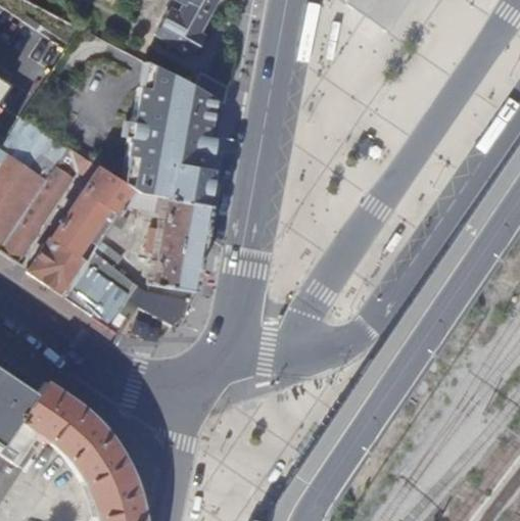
[(164,0),(179,8),(174,18),(167,15),(155,36),(193,54),(201,37),(197,35),(214,0),(164,0)]
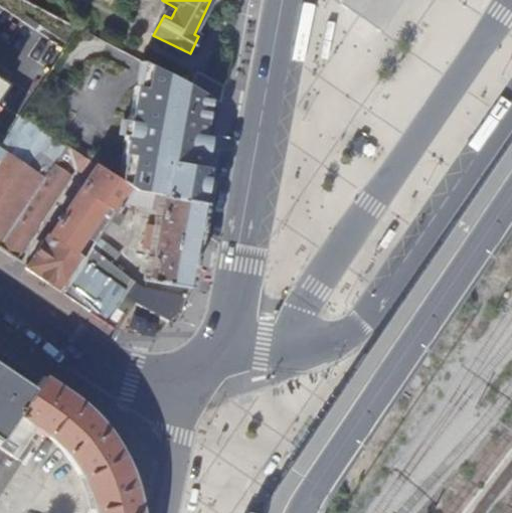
[(393,11),(400,0),(344,0),(383,26),(393,11)]
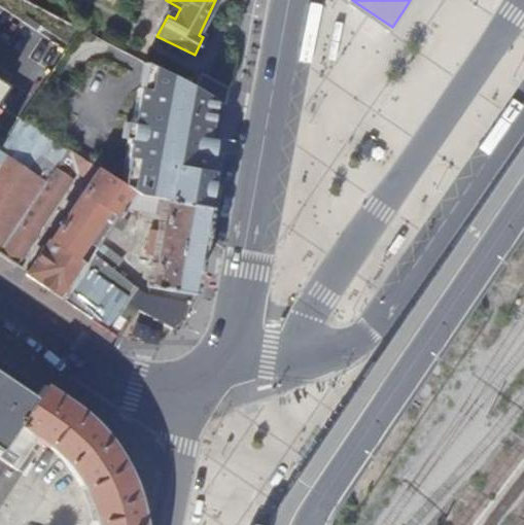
[(165,199),(207,207),(210,189),(214,172),(202,170),(204,154),(210,123),(213,105),(214,98),(196,89),(149,63),(148,70),(145,90),(139,89),(121,184),(136,193),(165,199)]
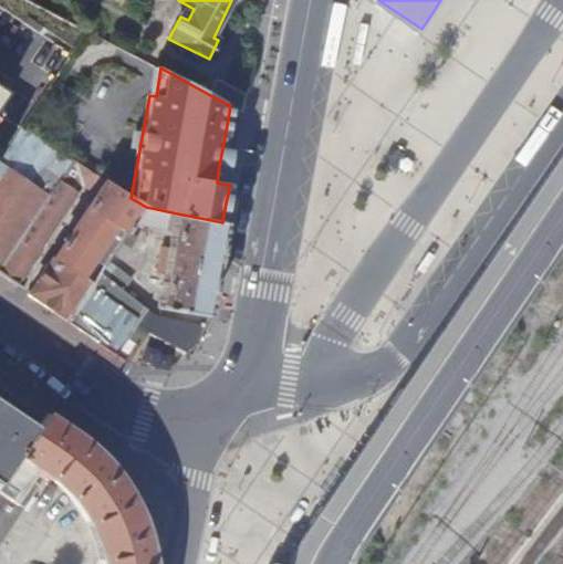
[(219,79),(210,95),(230,105),(243,112),(247,94),(219,79)]
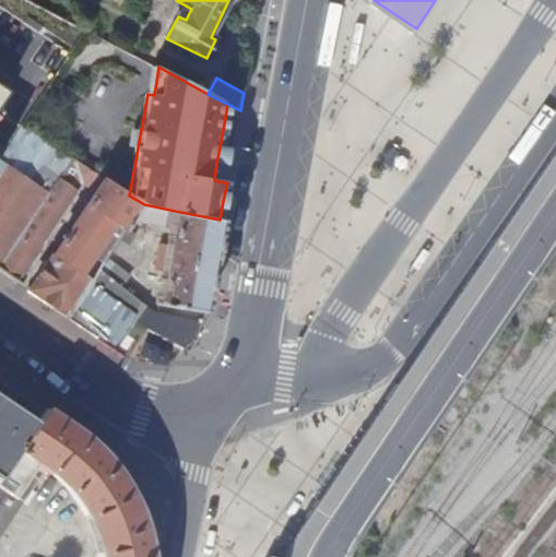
[(73,157),(56,184),(74,194),(77,197),(85,184),(96,190),(105,179),(73,157)]
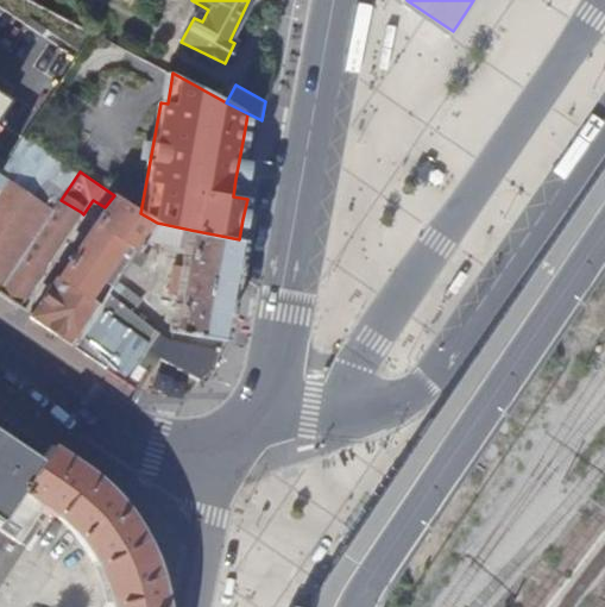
[(55,210),(1,175),(0,176),(0,292),(18,305),(81,212),(61,200),(55,210)]
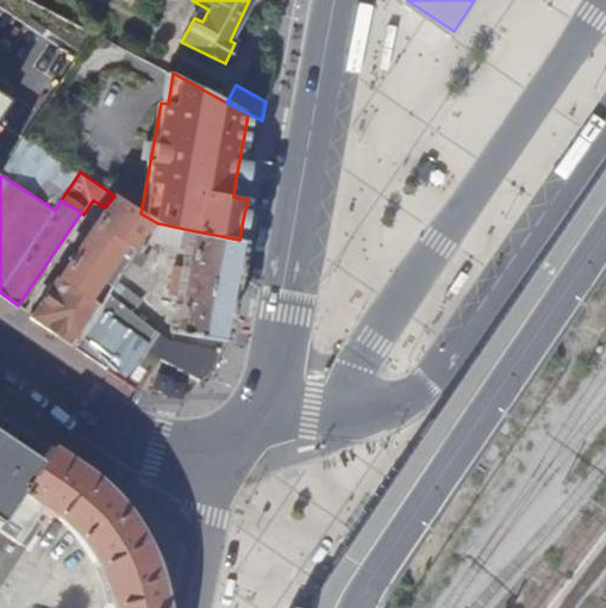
[(114,196),(105,208),(35,316),(129,379),(138,364),(149,348),(160,333),(110,295),(157,223),(141,213),(114,196)]
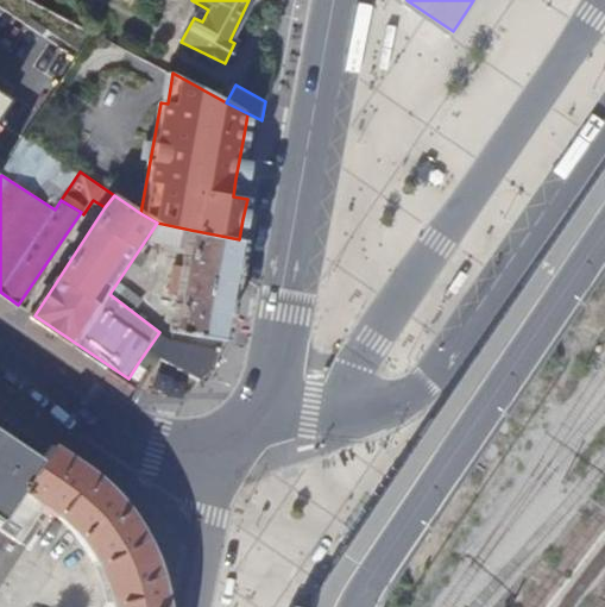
[(171,331),(221,342),(239,239),(190,230),(171,331)]
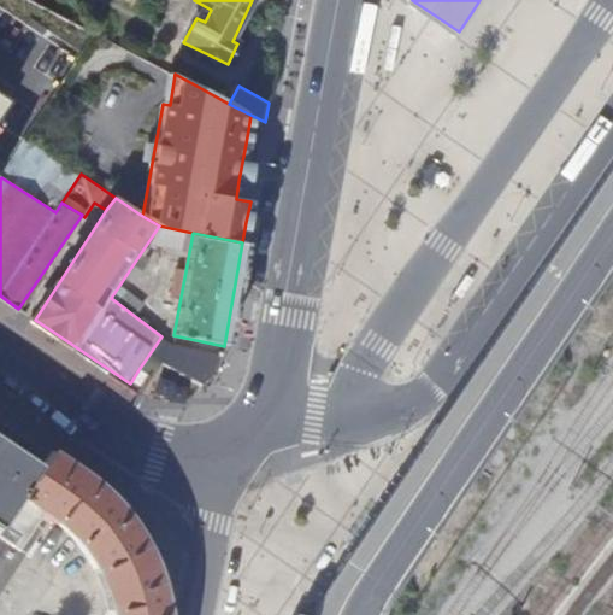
[(172,344),(161,337),(151,352),(204,384),(217,373),(220,353),(172,344)]
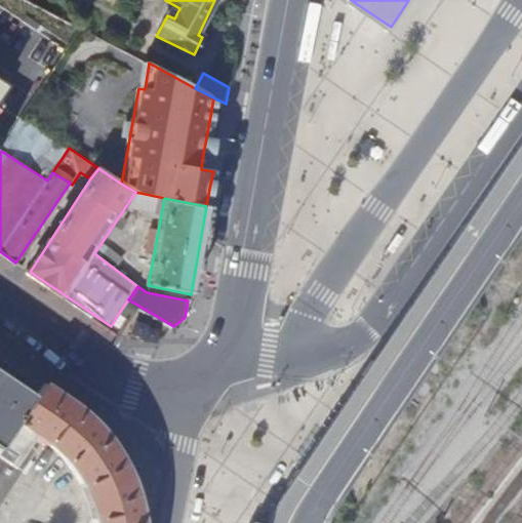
[(128,319),(119,313),(111,326),(119,331),(128,319)]
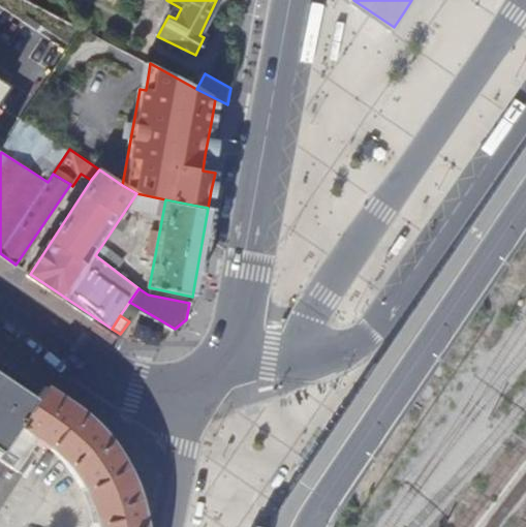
[(0,446),(42,383),(0,354),(0,446)]
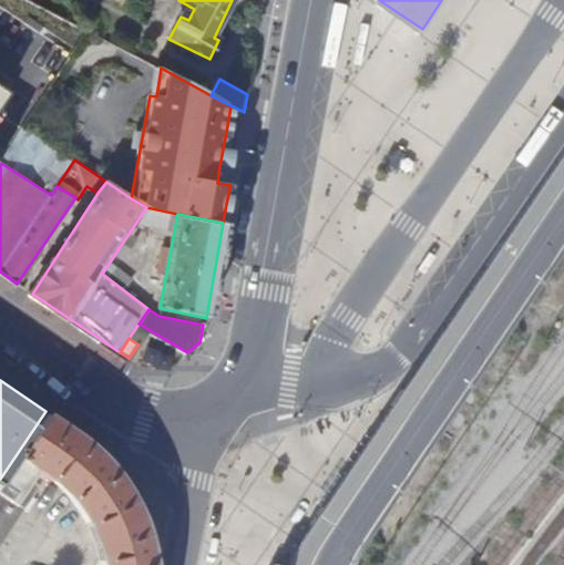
[(153,564),(149,536),(143,522),(136,505),(132,497),(121,479),(109,463),(92,445),(80,434),(45,411),(0,479),(0,546),(26,509),(43,482),(48,473),(62,483),(78,503),(92,528),(99,545),(103,564),(153,564)]
